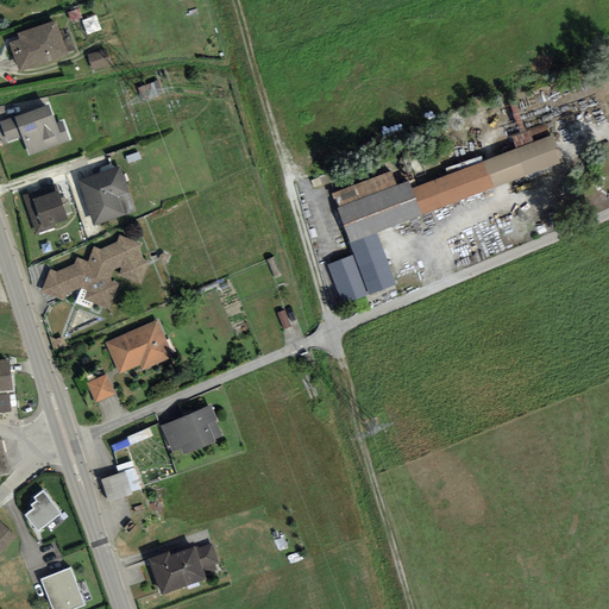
[(19,38),(10,42),(19,69),(67,52),(56,19),(17,32),(19,38)]
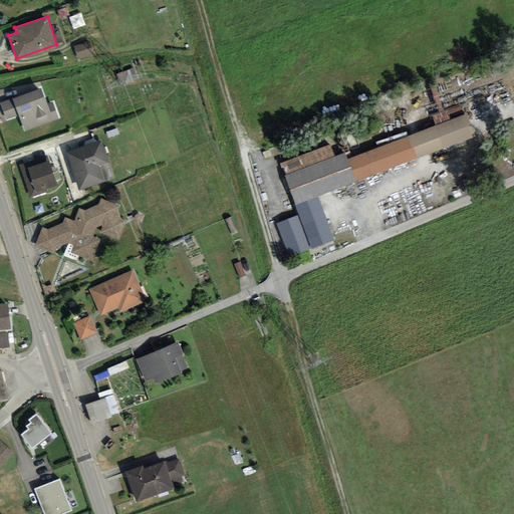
[(93,53),(89,41),(73,46),(77,58),(93,53)]
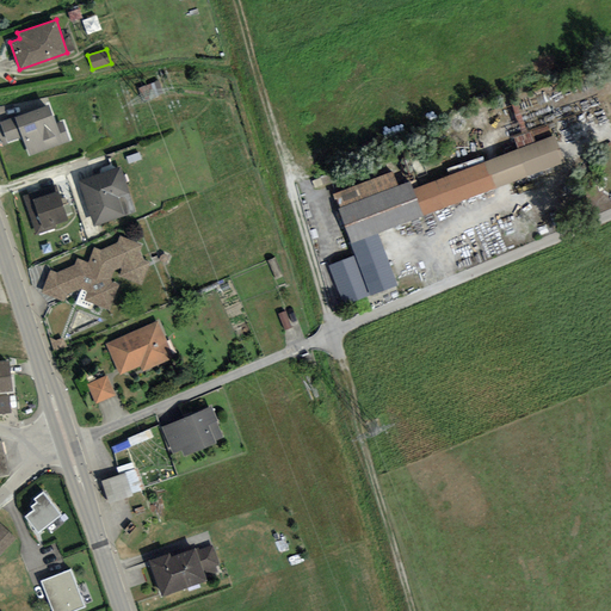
[(49,102),(0,119),(0,124),(6,141),(20,135),(29,156),(71,140),(63,121),(57,123),(49,102)]
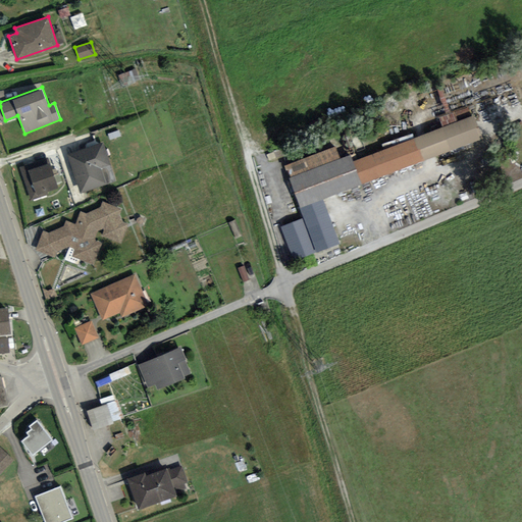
[(306,206),(492,139),(483,112),(297,179),(306,206)]
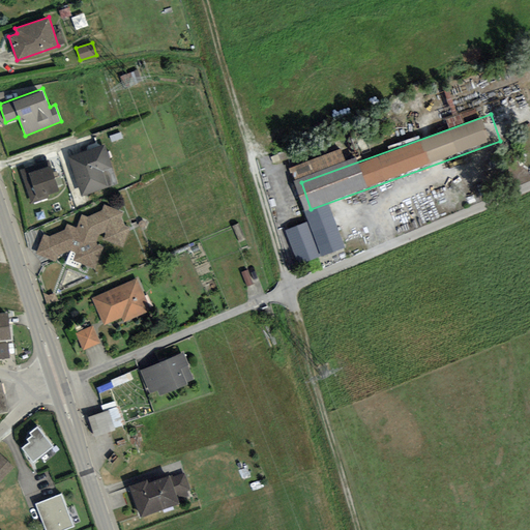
[(104,144),(68,156),(83,196),(108,186),(102,172),(113,168),(104,144)]
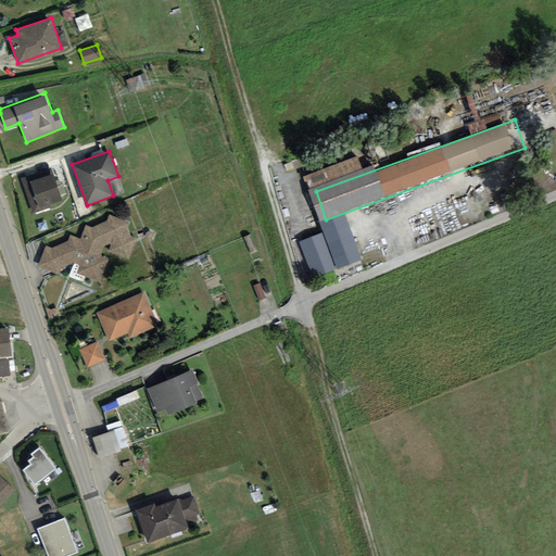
[(32,175),(25,177),(37,211),(66,200),(57,175),(35,182),(32,175)]
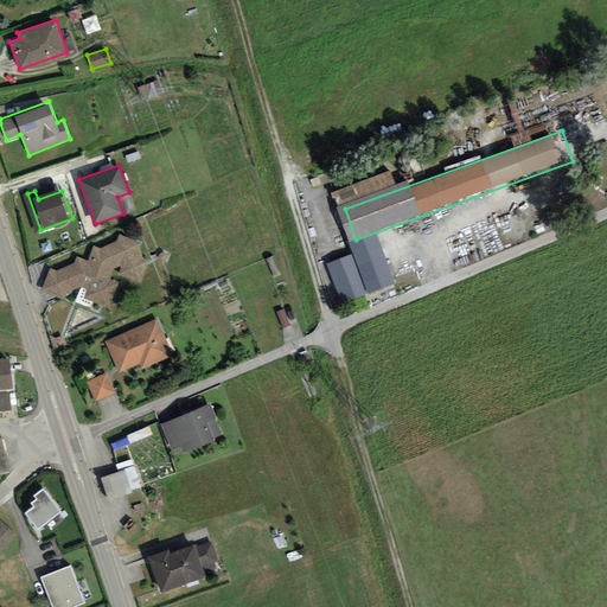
[(56,270),(49,268),(40,291),(63,299),(65,292),(80,286),(87,288),(83,296),(108,306),(117,282),(109,280),(113,268),(119,266),(116,274),(140,282),(148,260),(142,257),(139,249),(141,243),(119,235),(116,241),(100,248),(93,244),(87,260),(76,256),(74,262),(56,270)]
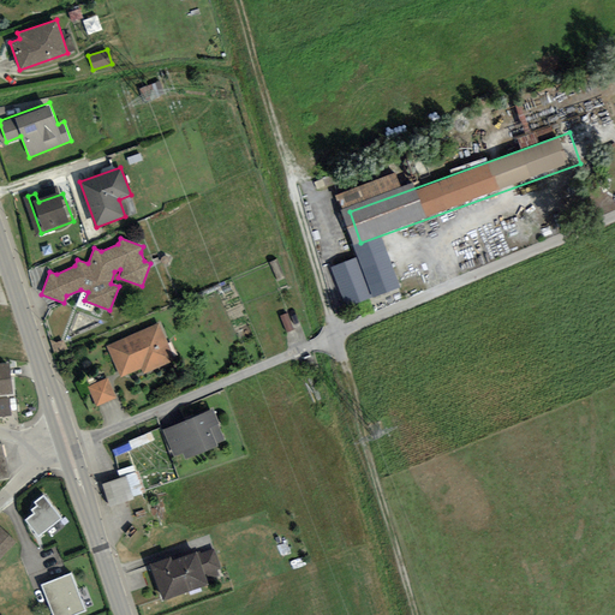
[(384,251),(342,269),(357,303),(399,286),(384,251)]
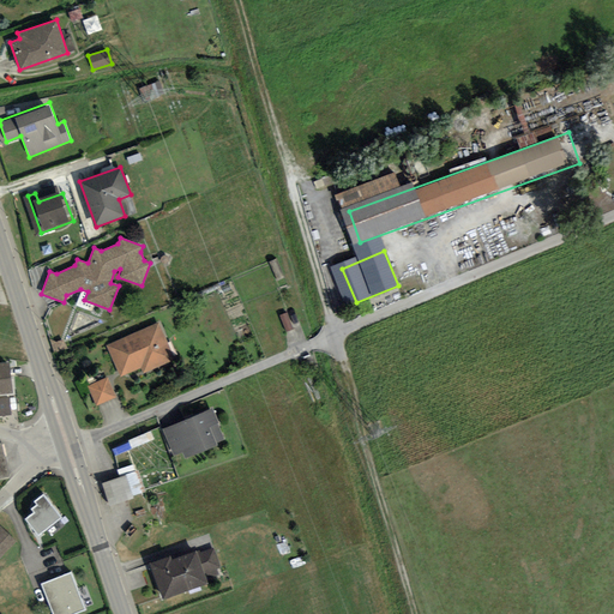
[(180,361),(163,324),(113,348),(126,378),(145,369),(148,375),(180,361)]
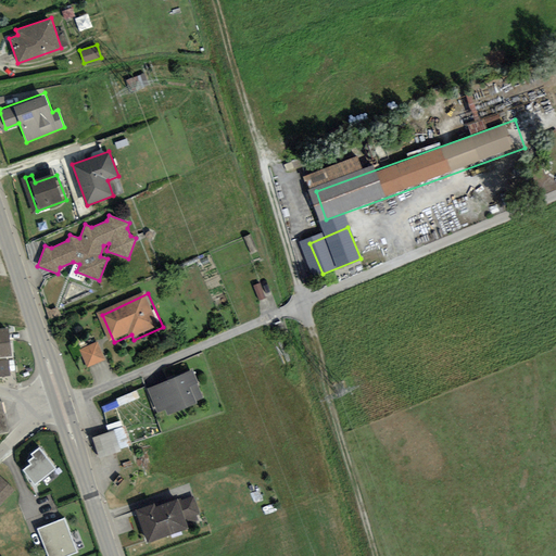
[(7,327),(0,327),(0,354),(10,354),(7,327)]
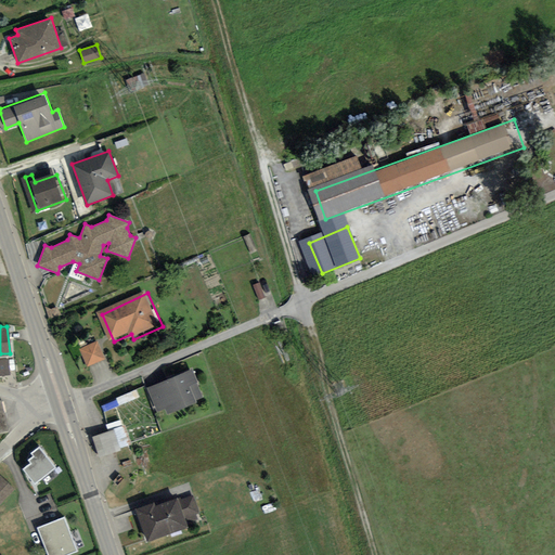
[(102,341),(82,350),(91,369),(110,360),(102,341)]
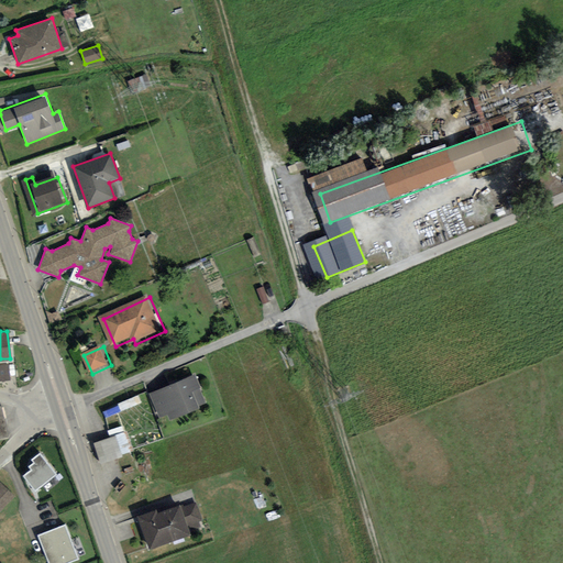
[(202,387),(195,371),(147,392),(158,418),(167,414),(169,420),(198,408),(197,405),(206,401),(200,388),(202,387)]
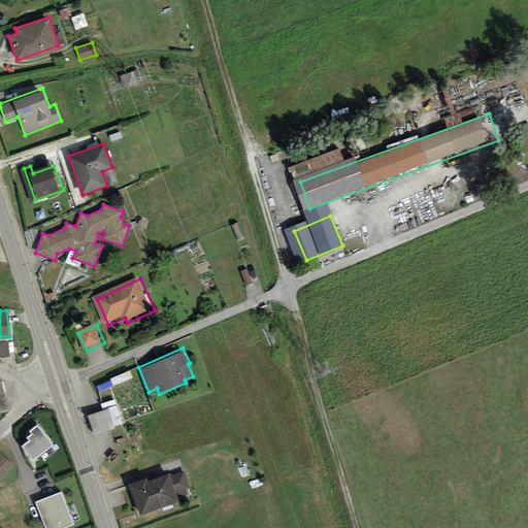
[(2,380),(0,380),(0,410),(8,409),(2,380)]
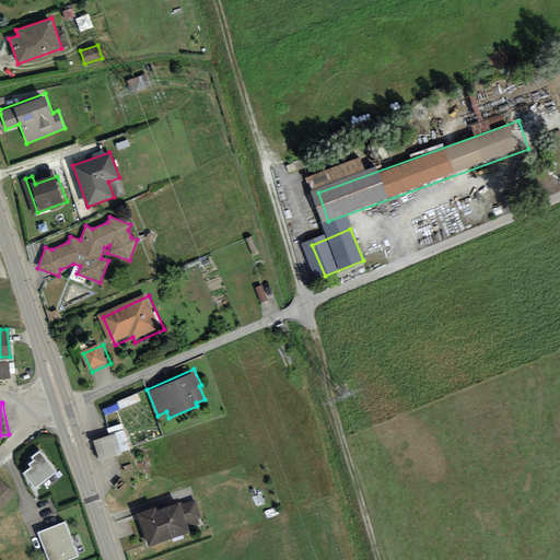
[(125,427),(92,440),(100,461),(132,447),(125,427)]
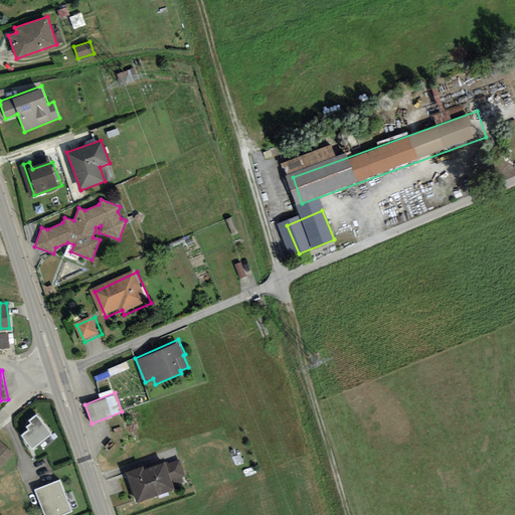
[(50,433),(35,413),(27,419),(29,421),(25,424),(28,428),(22,433),(32,447),(50,433)]
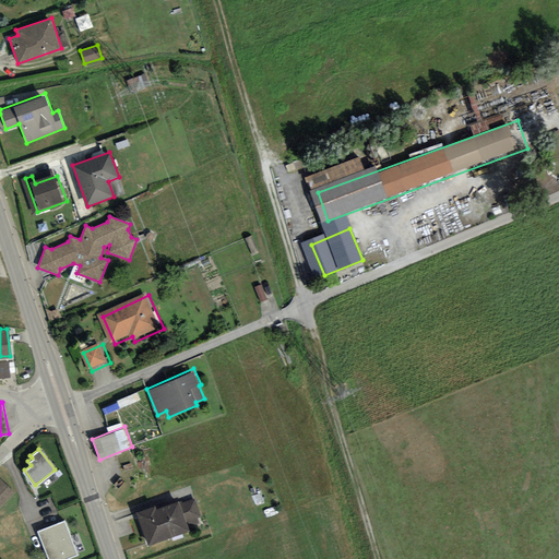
[(0,507),(14,492),(0,478),(0,507)]
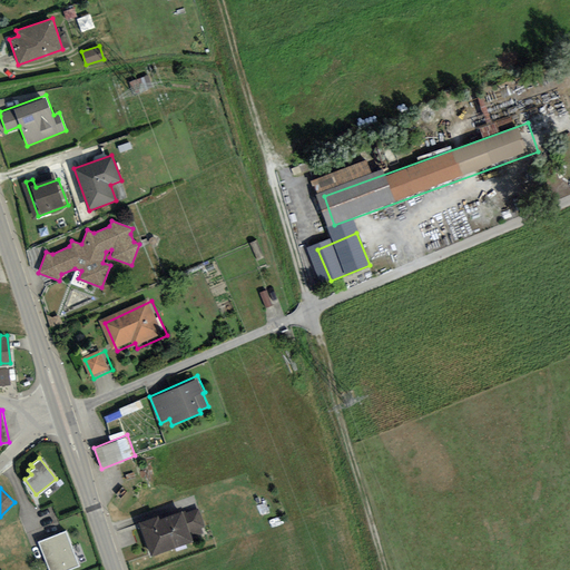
[(157,516),(140,521),(151,554),(193,540),(190,533),(206,528),(198,507),(183,512),(182,510),(158,518),(157,516)]
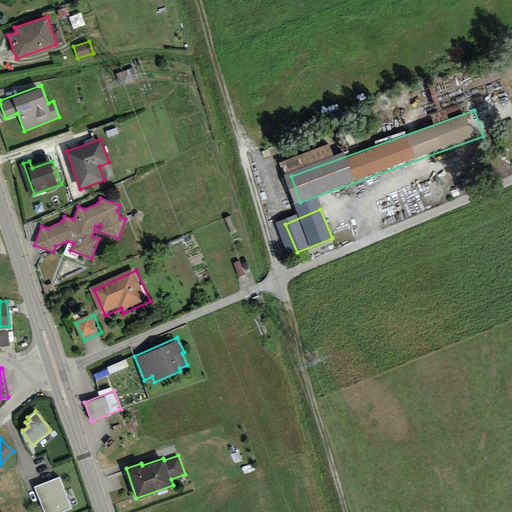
[(60,511),(71,508),(59,476),(33,485),(43,511),(60,511)]
